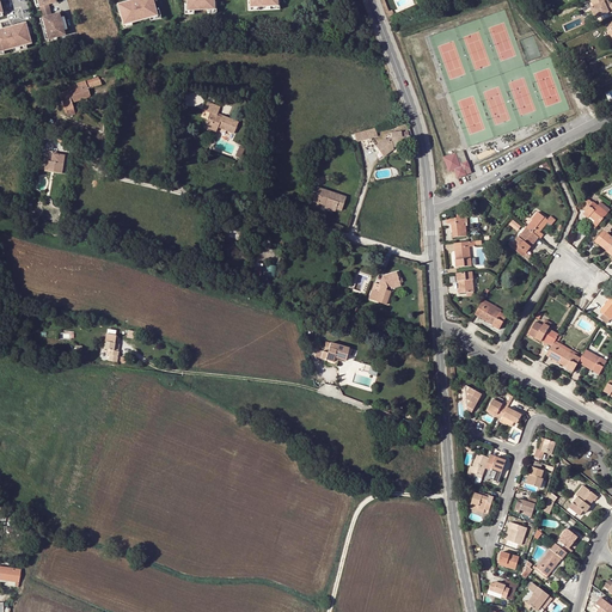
[(132,1),(120,4),(121,11),(120,12),(123,24),(132,22),(132,23),(150,18),(157,16),(155,10),(153,2),(152,0),(135,0),(135,1),(132,2),(132,1)]
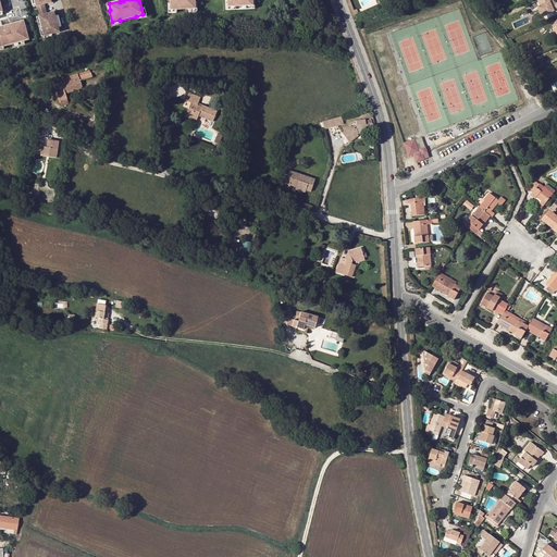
[(169,0),(170,3),(168,3),(168,10),(176,10),(188,9),(197,9),(196,2),(195,2),(194,0),(169,0)]
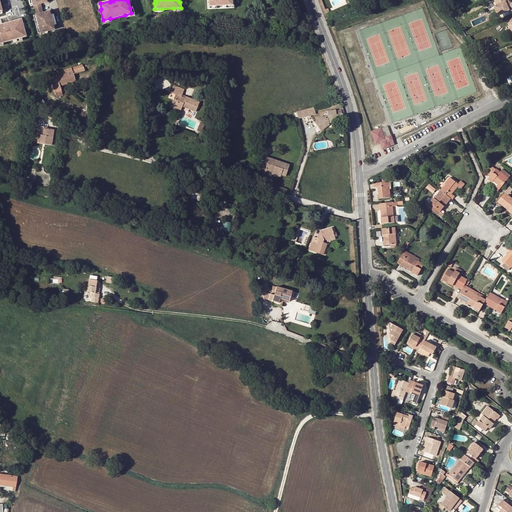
[(511,2),(510,4),(508,0),(493,0),(497,6),(494,7),(498,16),(509,10),(510,12),(511,10),(511,2)]
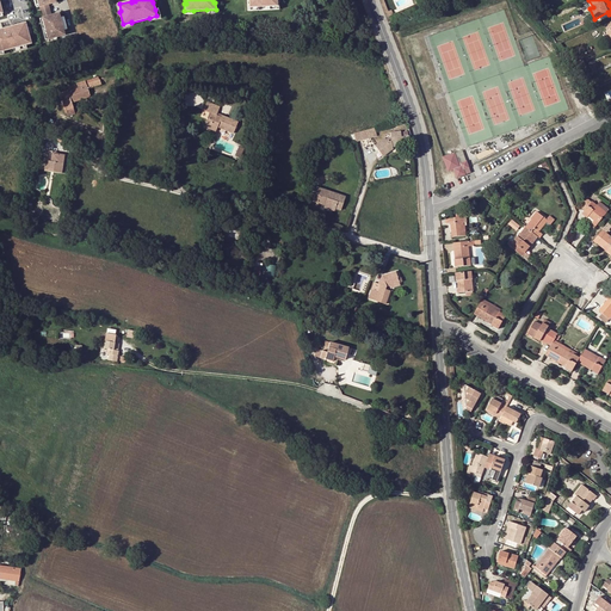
[(48,4),(38,7),(41,17),(50,14),(48,4)]
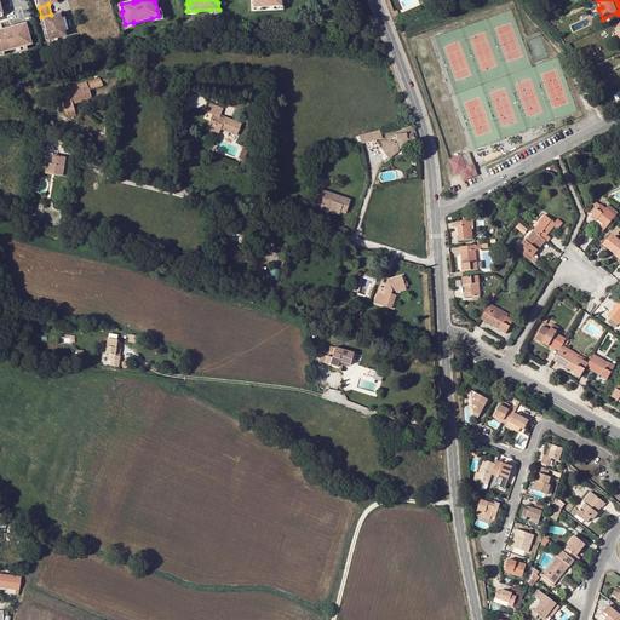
[(158,10),(159,16),(151,18),(153,22),(164,18),(160,9),(158,10)]
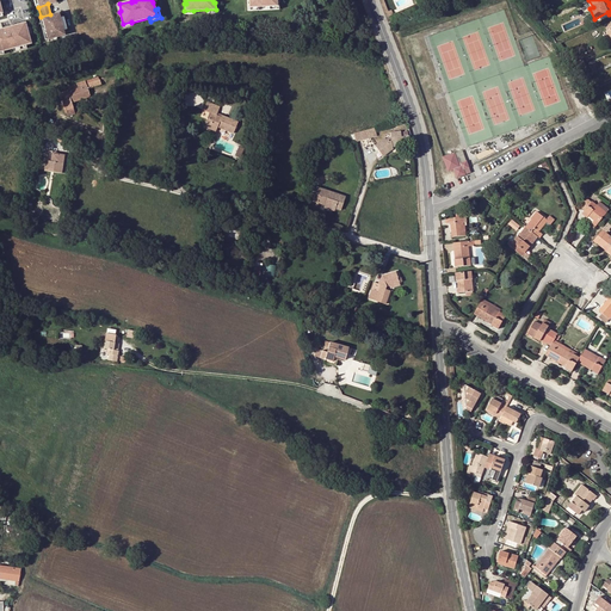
[(47,38),(63,34),(62,29),(59,17),(57,12),(50,14),(41,17),(47,38)]
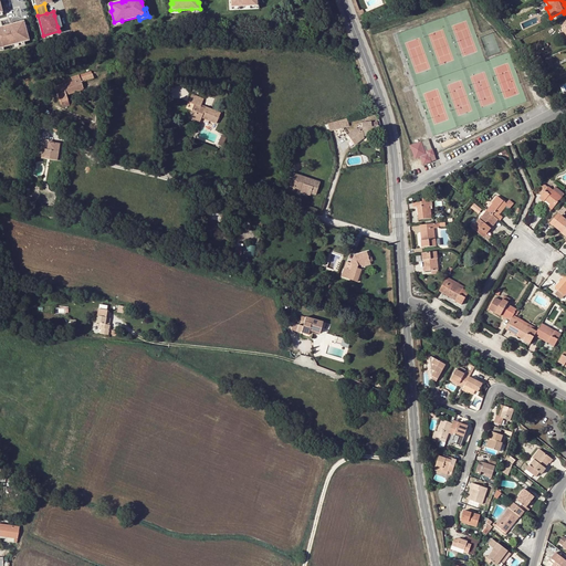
[(2,25),(0,25),(0,44),(2,44),(2,45),(11,43),(17,41),(23,40),(28,39),(25,30),(23,24),(22,20),(6,24),(6,25),(2,27),(2,25)]
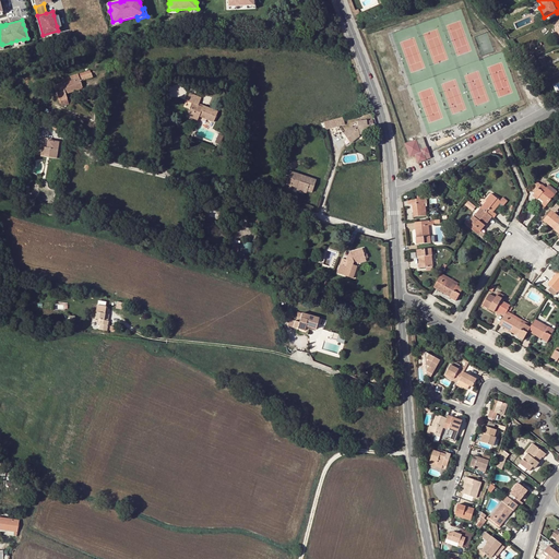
[(55,85),(60,100),(67,98),(66,94),(73,91),(73,90),(76,88),(76,90),(83,88),(81,81),(82,81),(88,79),(93,78),(91,72),(90,70),(70,76),(71,81),(62,84),(62,83),(55,85)]
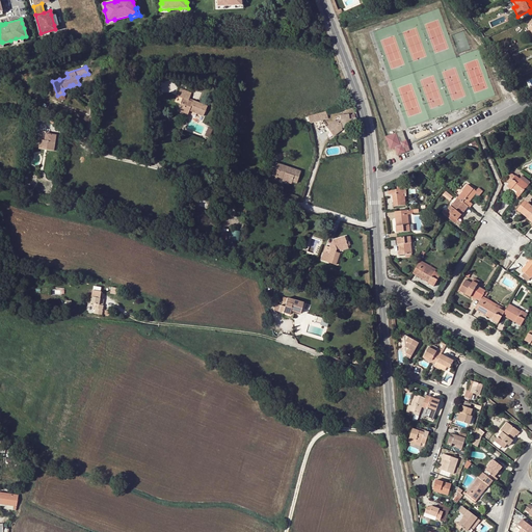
[(188,101),(189,99),(191,94),(180,88),(177,96),(184,99),(179,111),(188,114),(189,110),(203,116),(207,106),(193,101),(192,102),(188,101)]
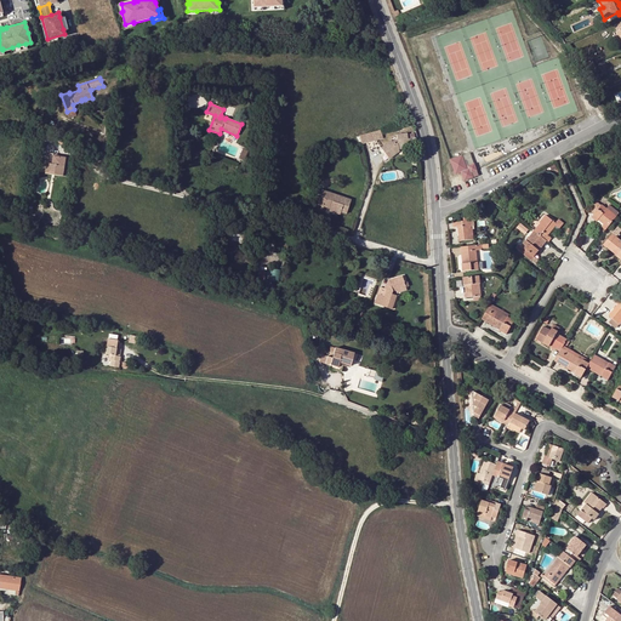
[(372,131),(359,136),(360,143),(375,140),(372,131)]
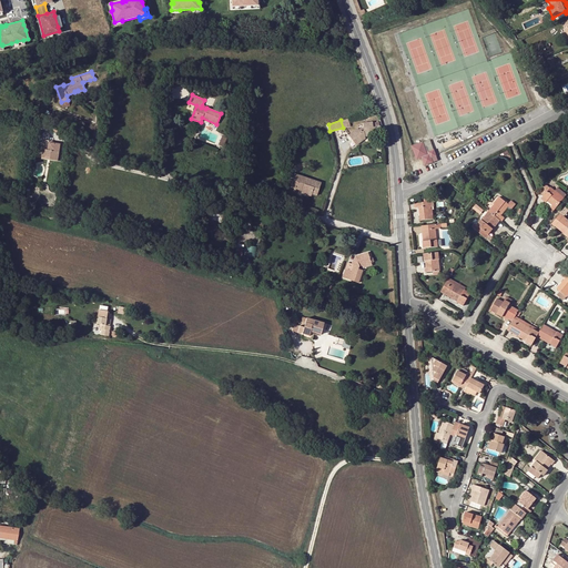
[(372,122),(363,123),(364,133),(381,132),(381,127),(378,127),(373,127),(372,122)]
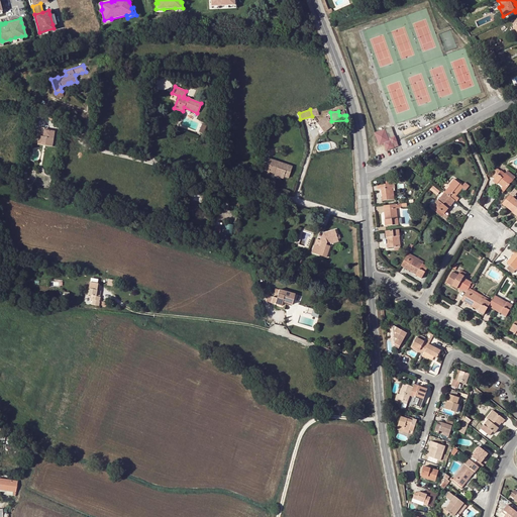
[(43,129),(48,130),(48,128),(40,126),(38,135),(42,136),(43,129)]
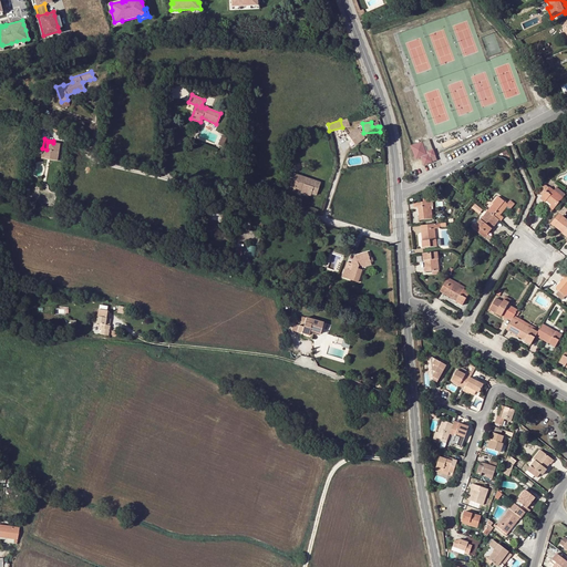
[(430,140),(422,142),(424,147),(426,146),(429,152),(433,151),(430,140)]
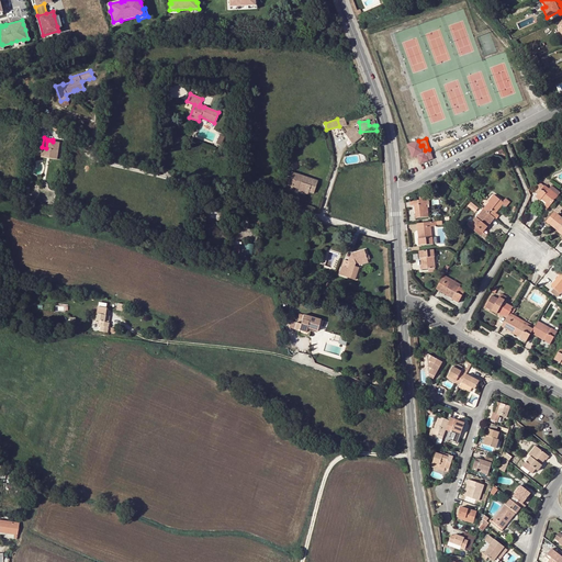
[(53,142),(47,141),(46,148),(42,147),(40,157),(56,159),(58,143),(53,142)]
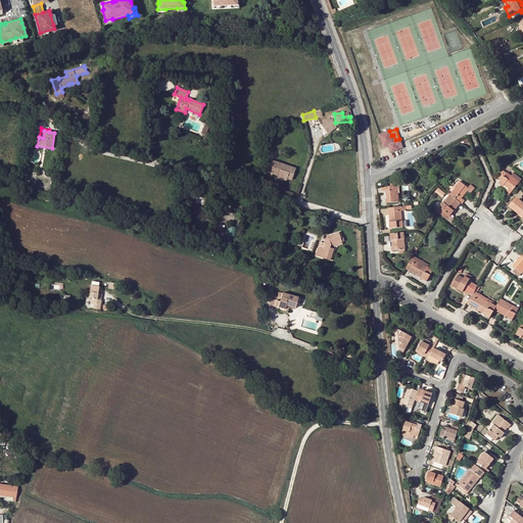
[(389,131),(379,135),(380,138),(377,139),(379,145),(382,144),(383,147),(388,145),(391,152),(398,149),(396,145),(401,143),(399,139),(395,140),(395,142),(393,143),(392,139),(390,139),(389,136),(391,136),(389,131)]
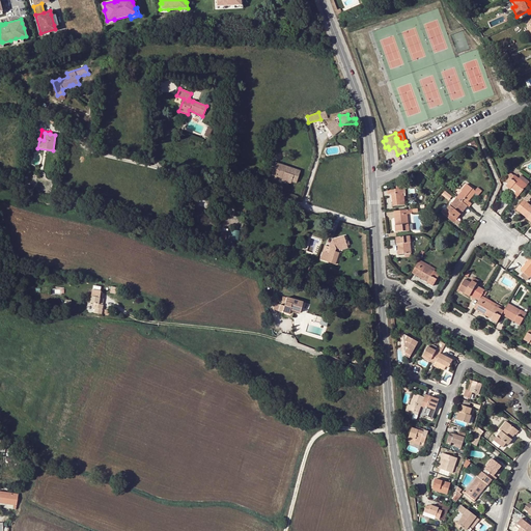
[(287,169),(288,167),(276,163),(272,174),(276,176),(277,174),(282,176),(282,178),(281,179),(290,183),(291,182),(296,183),(300,171),(294,169),(292,170),(287,169)]
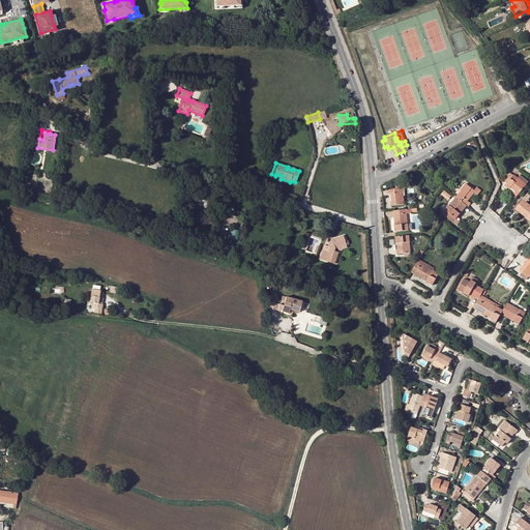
[(512,176),(506,183),(514,192),(513,193),(517,196),(526,184),(520,179),(519,181),(512,176)]
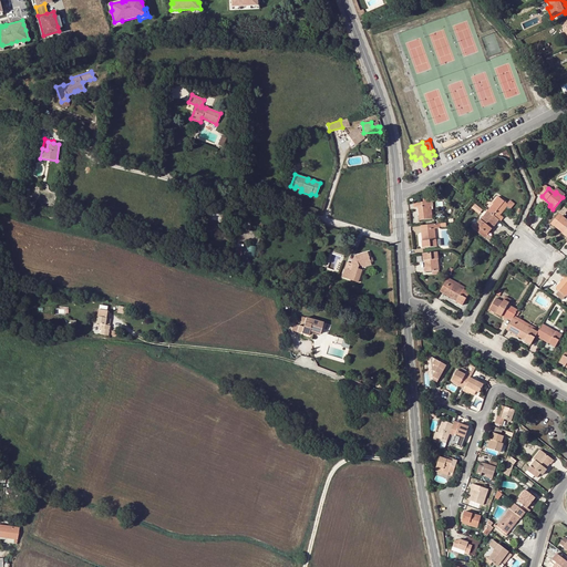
[(493,204),(487,210),(498,219),(500,220),(503,217),(501,215),(504,212),(502,210),(504,208),(505,208),(508,205),(507,204),(498,196),(493,204)]
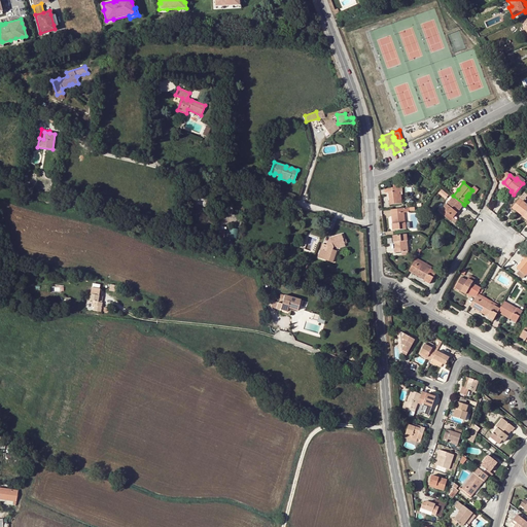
[(503,182),(501,184),(511,191),(512,190),(503,182)]
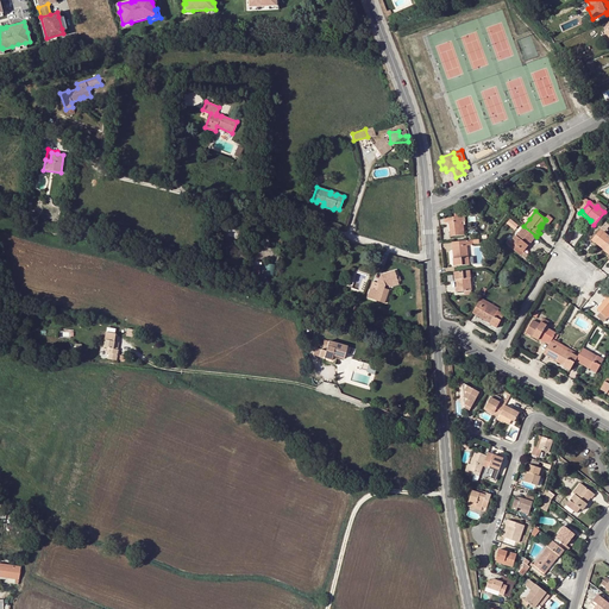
[(464,212),(454,213),(454,217),(444,218),(444,223),(449,223),(450,236),(464,234),(463,225),(462,225),(462,223),(464,221),(464,212)]
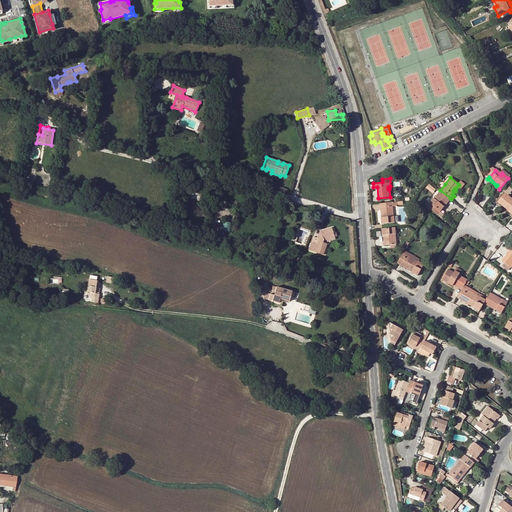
[(511,189),(509,187),(497,202),(507,210),(508,209),(511,212),(511,199),(511,200),(510,199),(511,197),(508,195),(511,190),(511,189)]
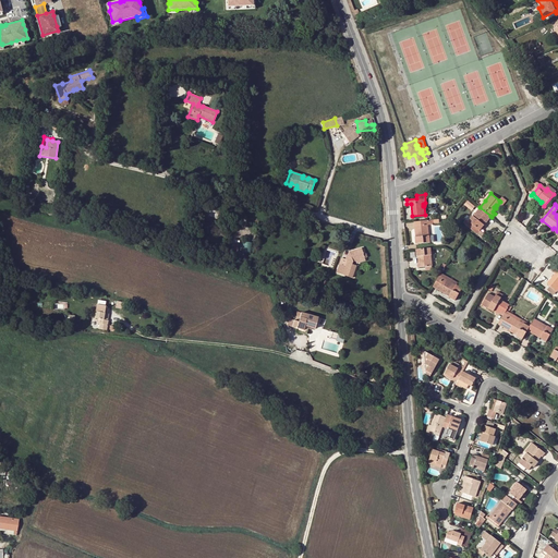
[(211,207),(209,216),(219,218),(221,209),(211,207)]
